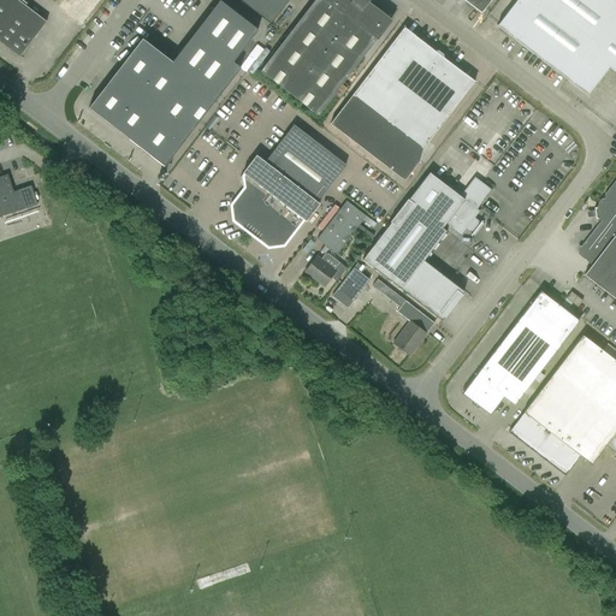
[(46,22),(17,0),(0,0),(0,41),(19,57),(46,22)]
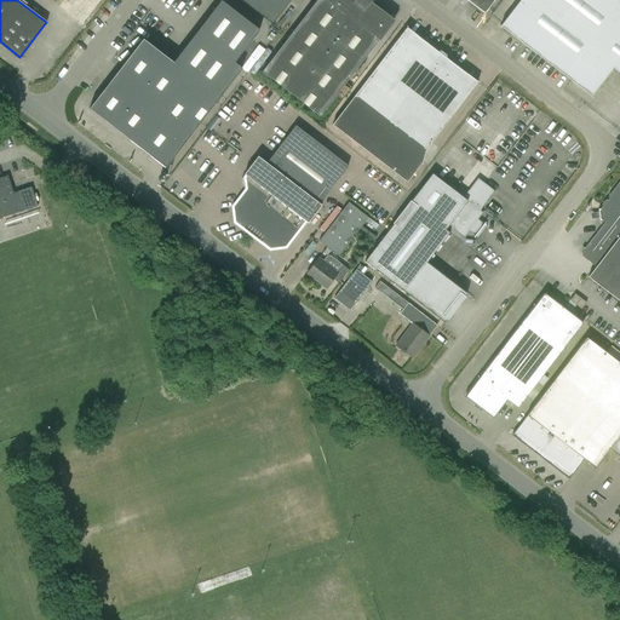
[(220,0),(173,62),(143,39),(90,108),(166,167),(242,68),(235,62),(259,30),(220,0)]
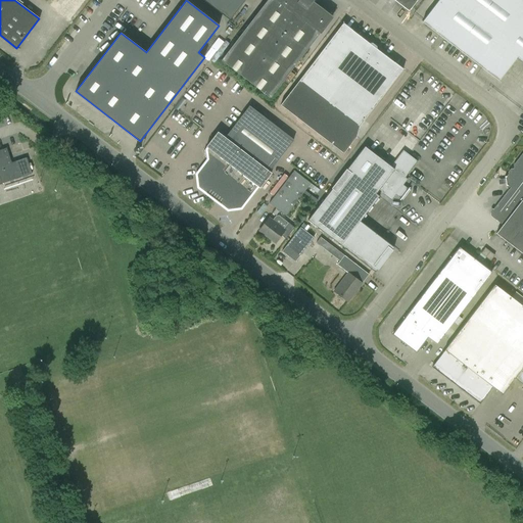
[(202,0),(230,20),(244,0),(202,0)]
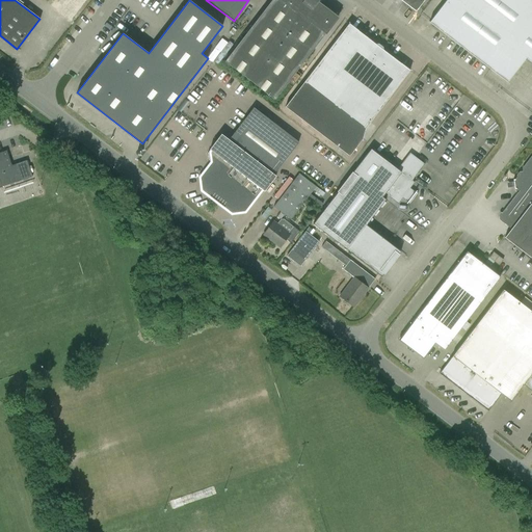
[(339,18),(317,1),(317,0),(270,0),(223,61),(274,100),(325,34),(339,18)]
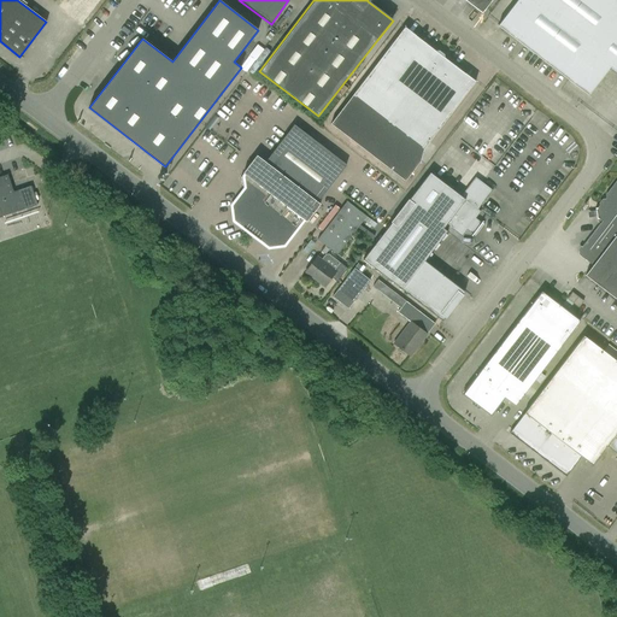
[(464,0),(482,13),(491,0),(464,0)]
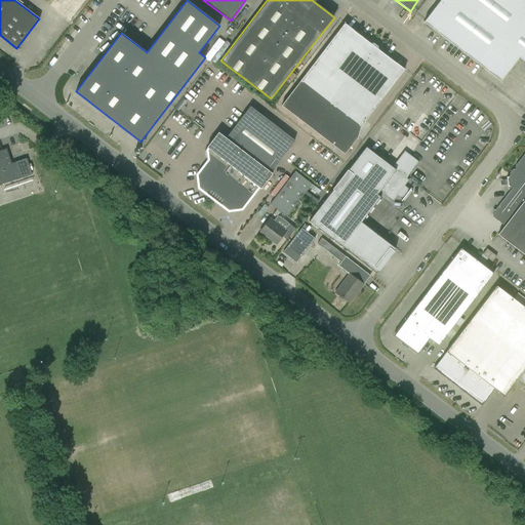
[(524,63),(524,0),(440,0),(423,22),(500,81),(519,57),(524,63)]
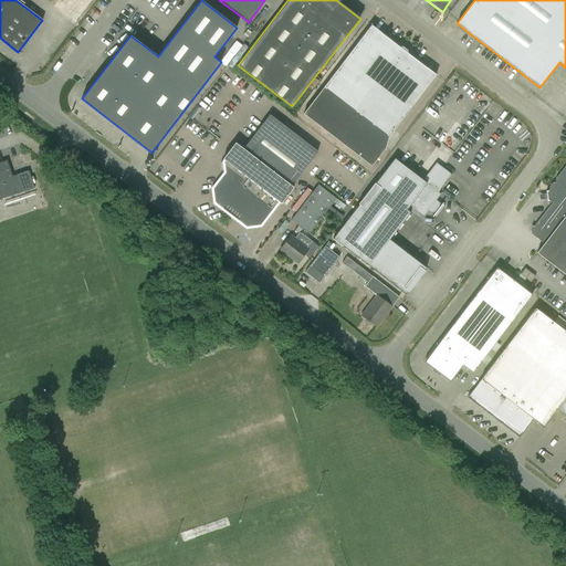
[(371,25),(324,87),(303,114),(371,166),(386,148),(388,137),(436,74),(408,53),(407,50),(402,46),(399,46),(371,25)]
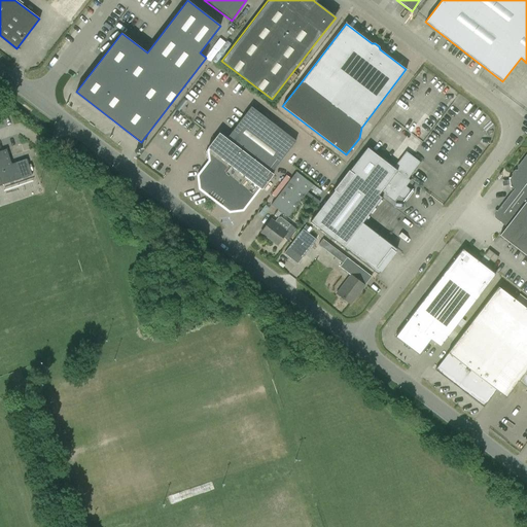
[(259,187),(261,189),(273,174),(271,173),(295,141),(251,106),(226,138),(219,133),(208,148),(209,149),(210,150),(211,159),(198,175),(200,188),(230,211),(243,210),(259,187)]
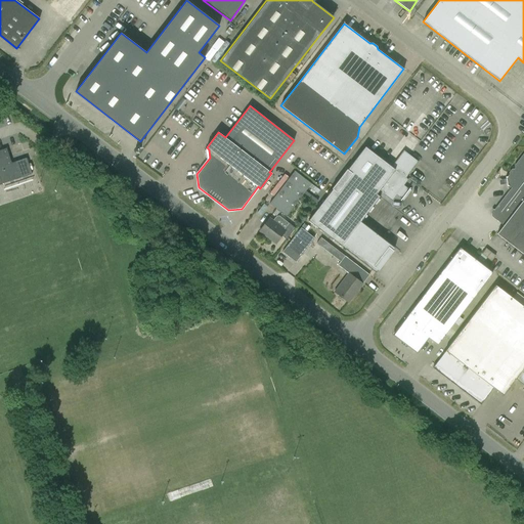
[(394,248),(360,221),(382,193),(392,201),(396,194),(398,197),(399,195),(402,194),(405,191),(404,188),(405,186),(403,185),(408,179),(406,178),(419,162),(403,150),(391,167),(365,146),(308,220),(342,246),(342,247),(376,272),(394,248)]
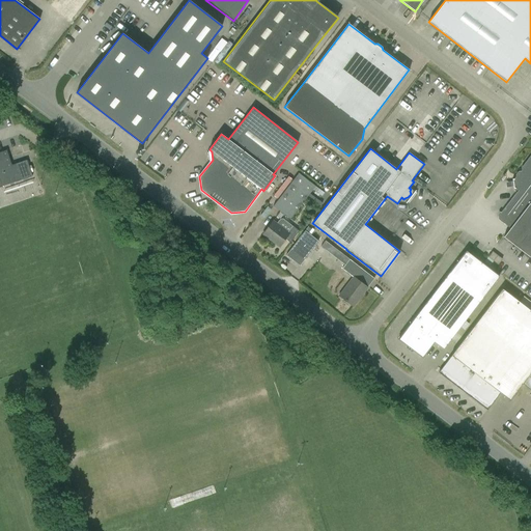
[(22,179),(31,176),(26,161),(11,166),(9,159),(6,151),(0,152),(0,187),(2,187),(2,186),(22,179)]
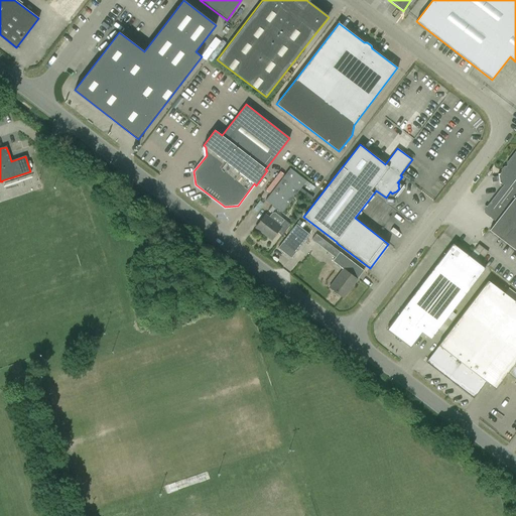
[(499,175),(498,175),(499,182),(503,185),(484,211),(497,221),(489,231),(515,251),(515,152),(507,163),(504,164),(504,168),(499,175)]
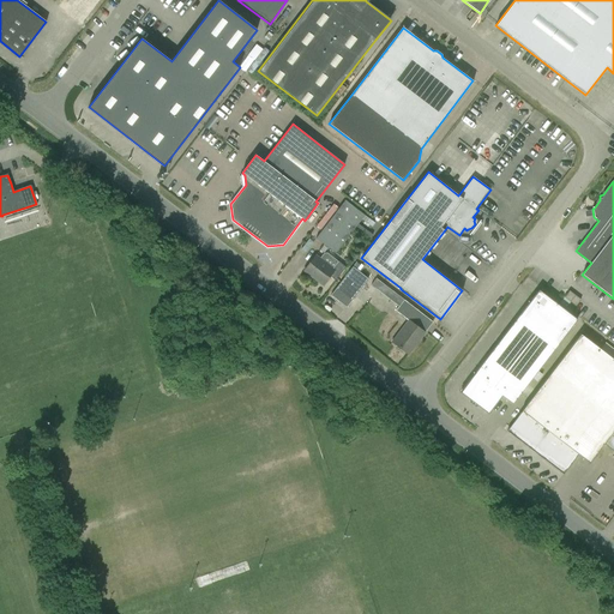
[(365,216),(345,200),(315,239),(336,253),(365,216)]
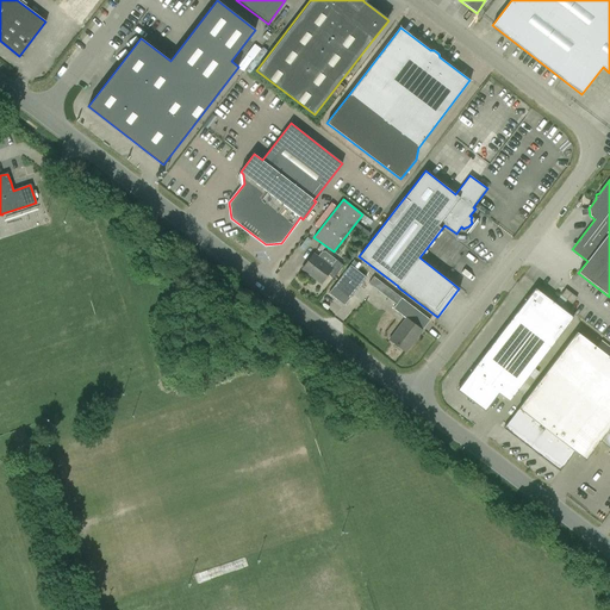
[(321,282),(328,274),(334,279),(343,266),(325,251),(322,251),(317,257),(313,254),(302,268),(321,282)]
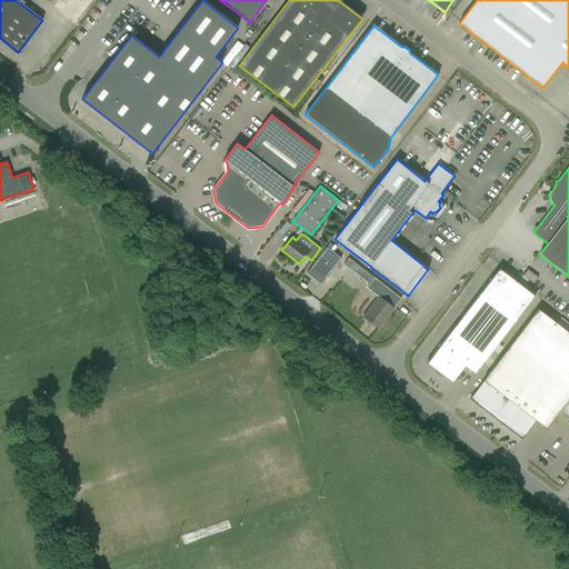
[(307,273),(321,285),(345,253),(330,242),(307,273)]
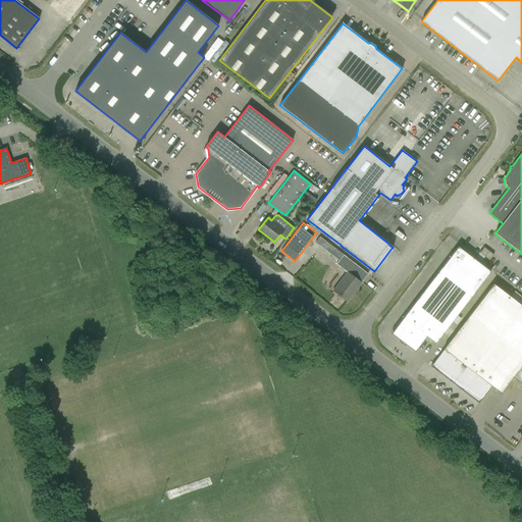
[(368,274),(344,255),(324,240),(313,254),(318,257),(325,248),(341,259),(336,264),(347,272),(333,291),(347,301),(368,274)]
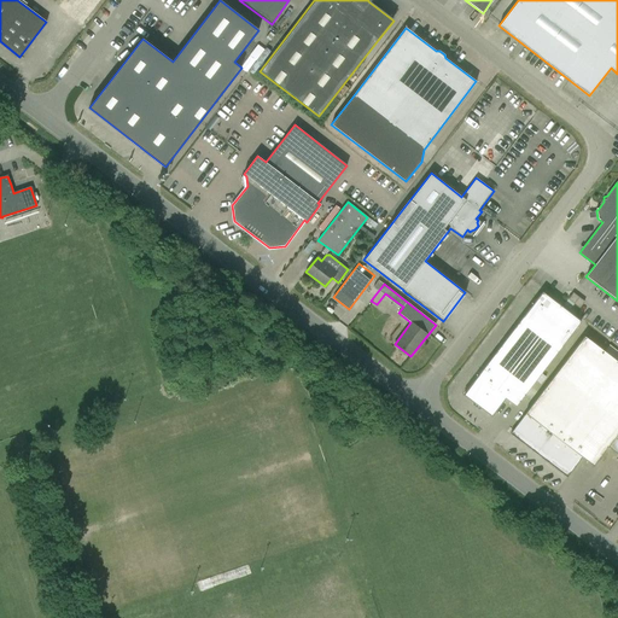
[(564,343),(581,321),(542,292),(523,318),(514,328),(464,395),(491,415),(505,397),(516,406),(529,389),(561,347),(564,343)]
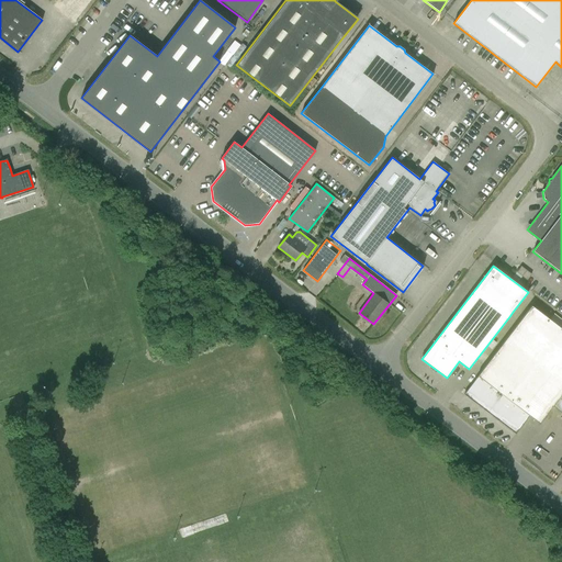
[(517,272),(527,280),(531,274),(521,267),(517,272)]
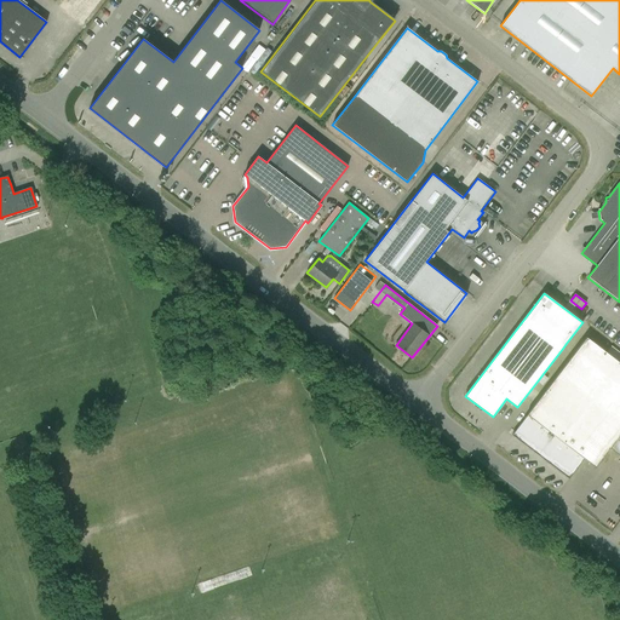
[(598,346),(586,337),(527,415),(512,435),(569,478),(584,459),(595,468),(609,448),(619,455),(619,362),(604,351),(607,346),(601,342),(598,346)]
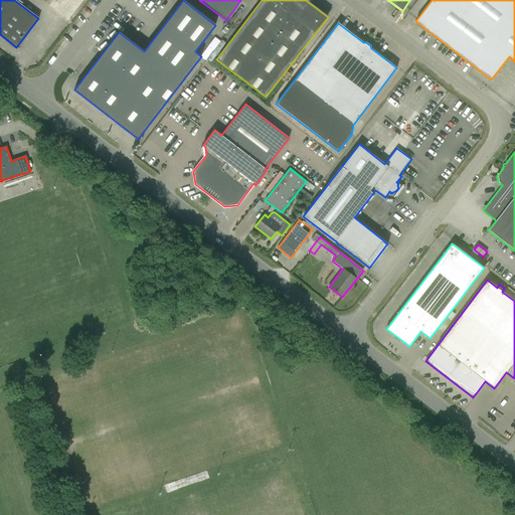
All buildings are outlined.
